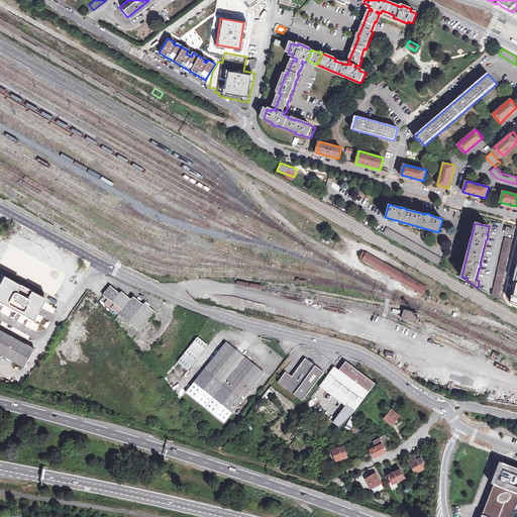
[(377,230),(437,265),(441,259),(386,227),(383,232),(378,229),(377,230)]
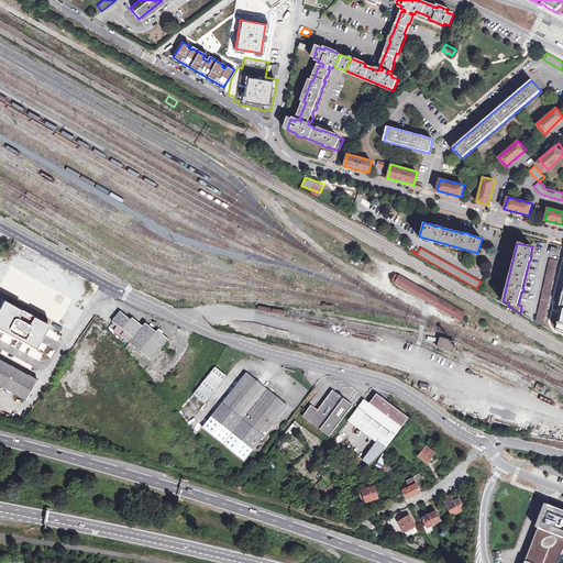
[(80,299),(84,293),(13,253),(10,260),(3,256),(0,262),(0,317),(55,346),(61,337),(55,333),(76,296),(80,299)]
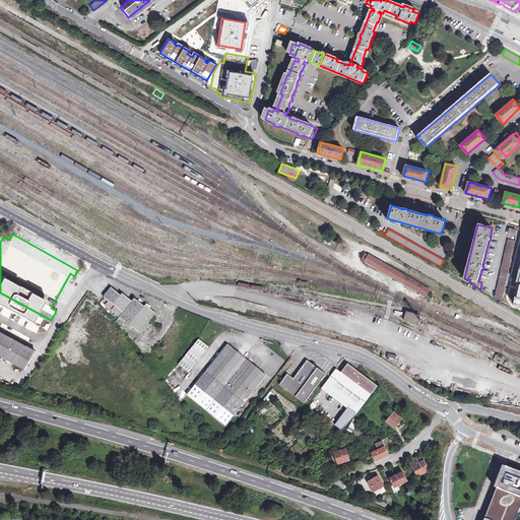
[(503,302),(516,241),(509,240),(496,298),(503,302)]
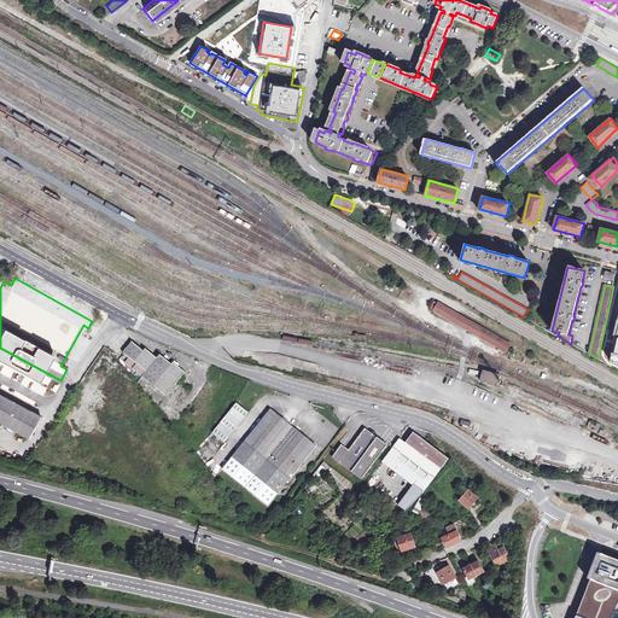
[(508,356),(513,348),(441,305),(436,314),(508,356)]
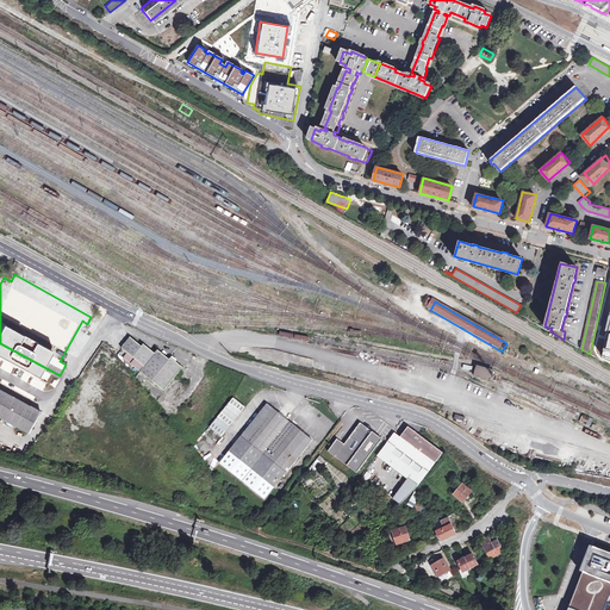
[(174,355),(173,358),(161,348),(159,352),(147,342),(144,344),(132,334),(123,346),(147,366),(143,371),(167,391),(187,366),(174,355)]
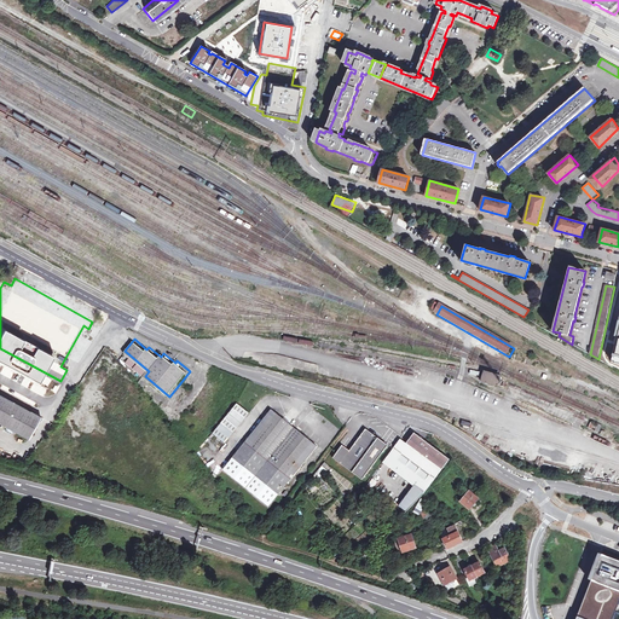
[(104,366),(105,365),(110,362),(116,370),(120,368),(123,372),(125,371),(131,377),(133,376),(115,352),(106,347),(98,359),(99,360),(99,362),(104,366)]
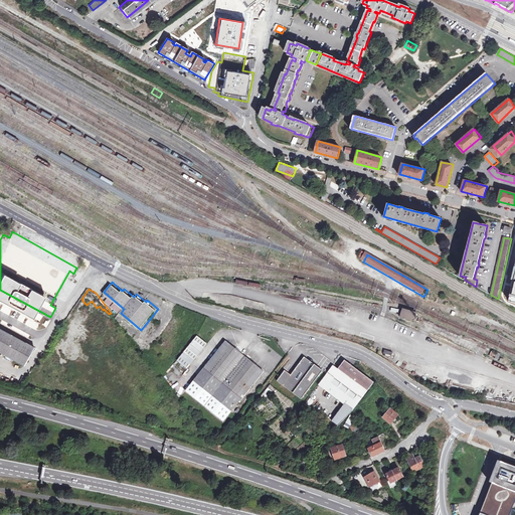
[(82,312),(76,304),(74,308),(79,314),(82,312)]
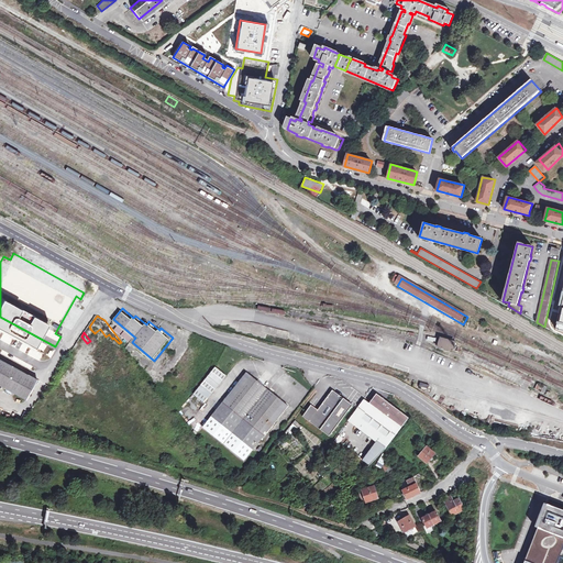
[(455,355),(460,345),(443,340),(440,351),(455,355)]
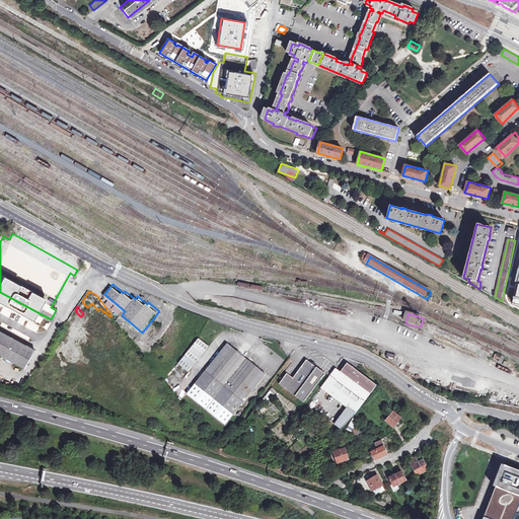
[(0,328),(0,353),(26,368),(38,350),(0,328)]
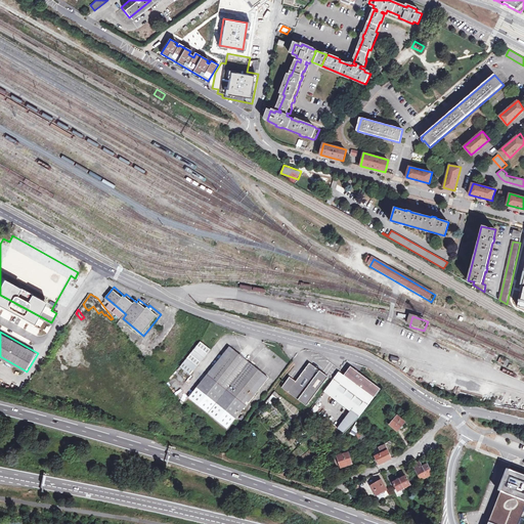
[(212,350),(207,346),(202,342),(181,367),(191,376),(212,350)]
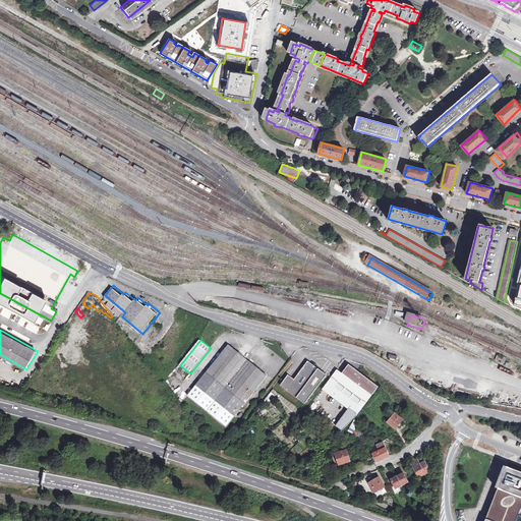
[(228,426),(268,375),(229,345),(189,396),(228,426)]
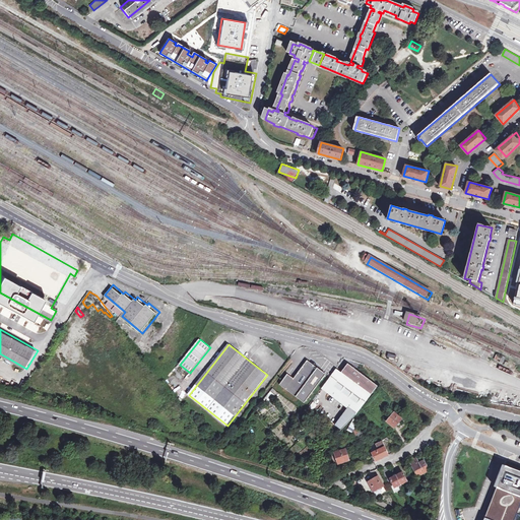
[(293,381),(286,376),(278,386),(303,405),(325,377),(307,363),(293,381)]
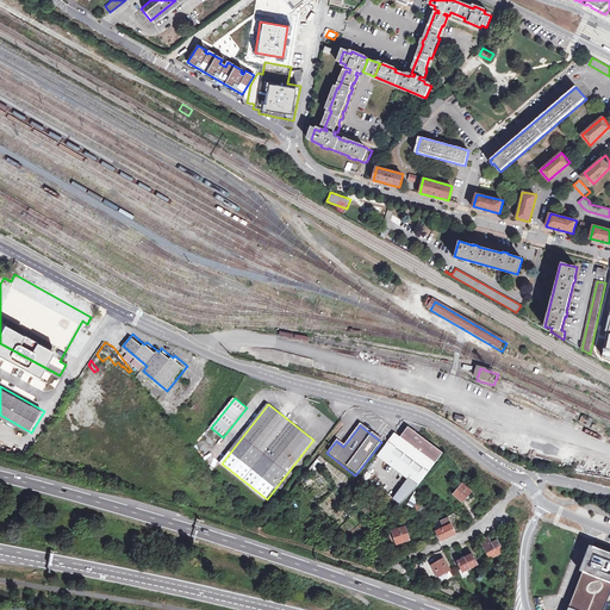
[(441,456),(408,430),(400,439),(384,461),(408,479),(417,486),(441,456)]
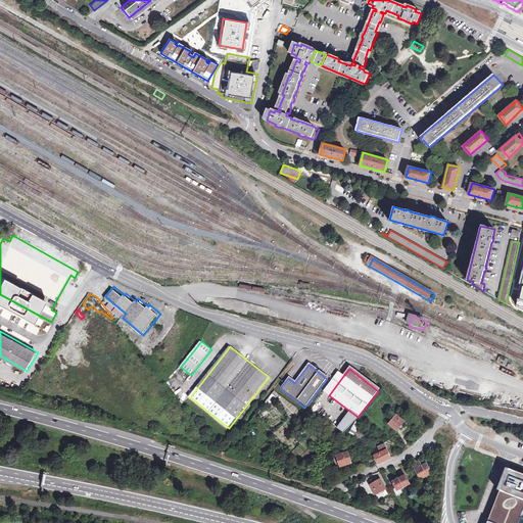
[(343,376),(338,372),(329,383),(323,390),(329,395),(343,376)]
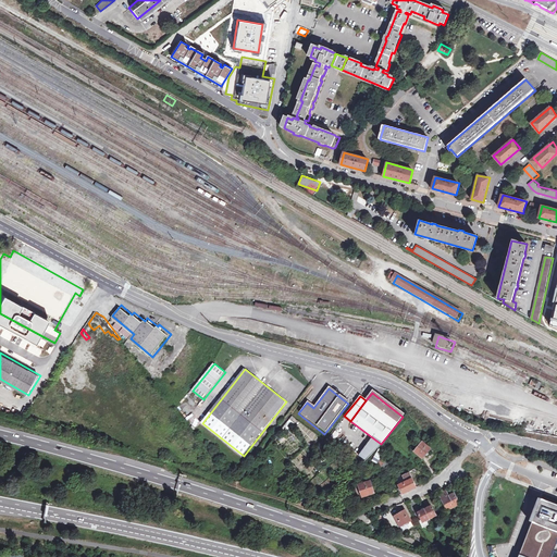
[(292,417),(282,429),(286,433),(297,420),(292,417)]
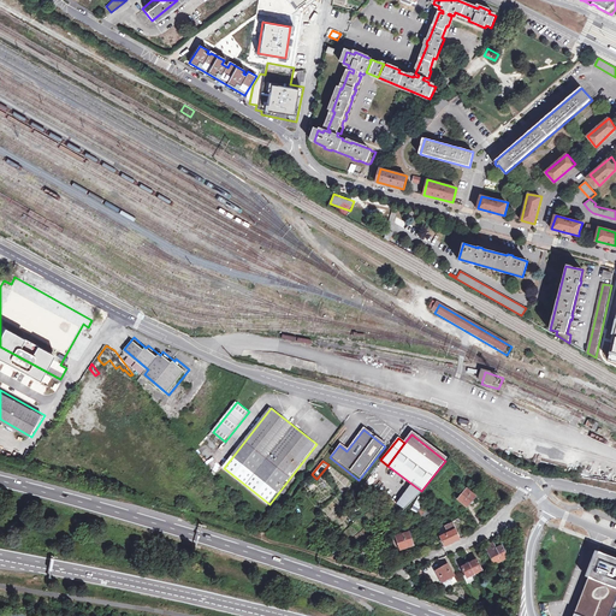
[(332,466),(327,468),(333,477),(337,474),(332,466)]
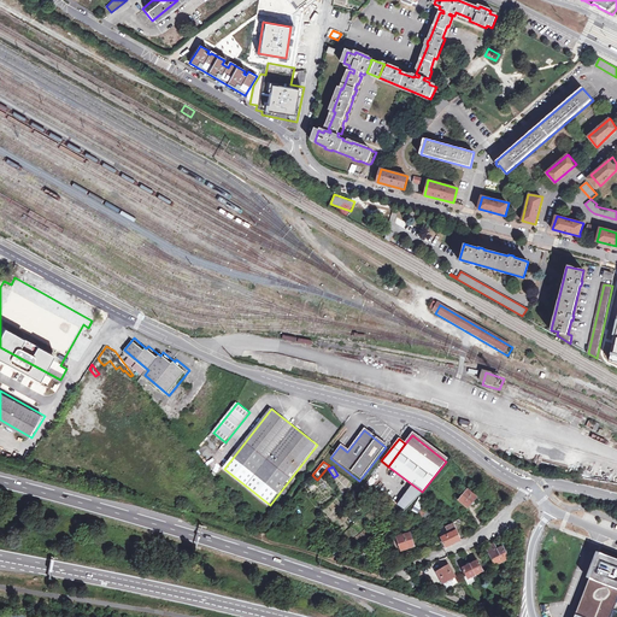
[(403,512),(422,492),(412,485),(397,505),(403,512)]
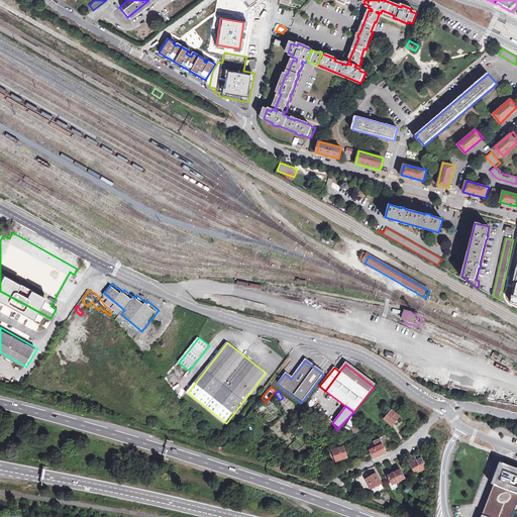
[(392,427),(400,419),(391,411),(385,418),(386,419),(384,421),(392,427)]
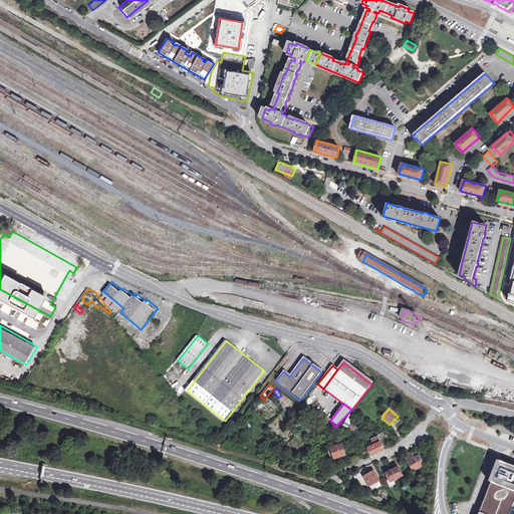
[(344,427),(351,429),(353,420),(346,418),(344,427)]
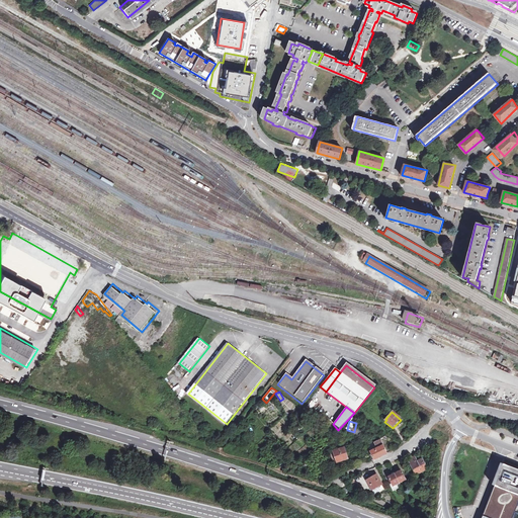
[(373,459),(384,455),(383,452),(384,452),(380,443),(368,448),(373,459)]
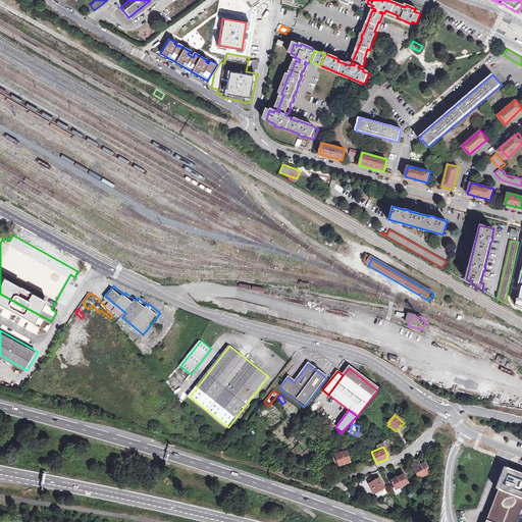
[(346,452),(335,455),(338,464),(334,465),(335,469),(344,466),(343,464),(350,461),(346,452)]
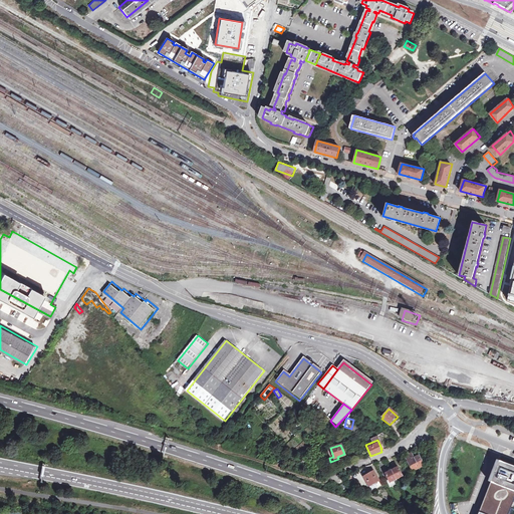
[(419,456),(413,459),(409,461),(415,472),(425,466),(419,456)]
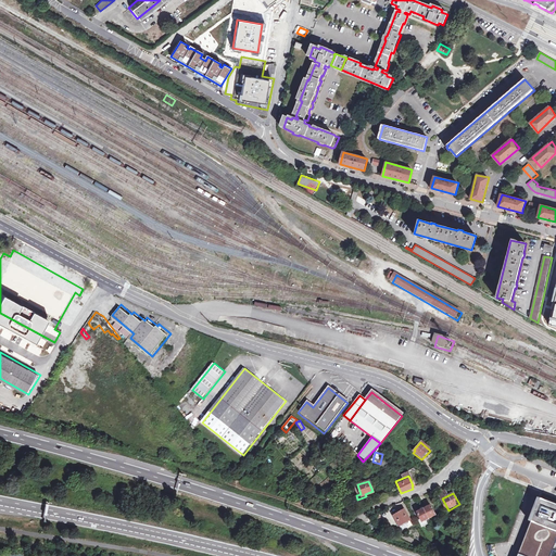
[(529,521),(531,521),(540,498),(555,504),(538,497),(529,521)]
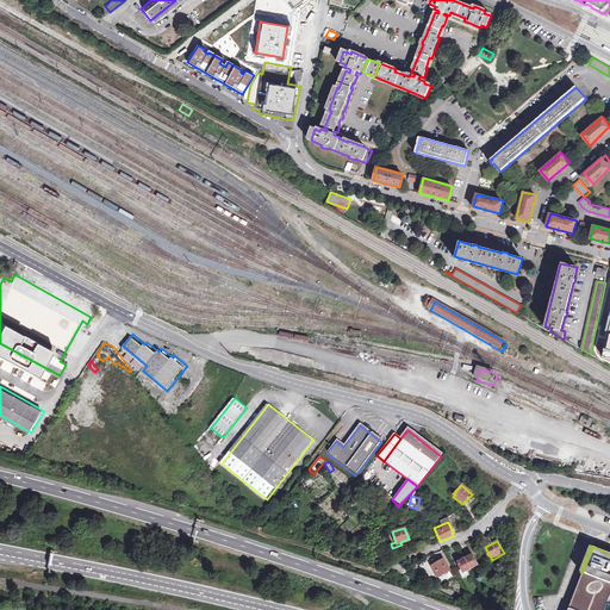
[(604,609),(609,596),(609,553),(592,547),(583,572),(568,609),(604,609)]
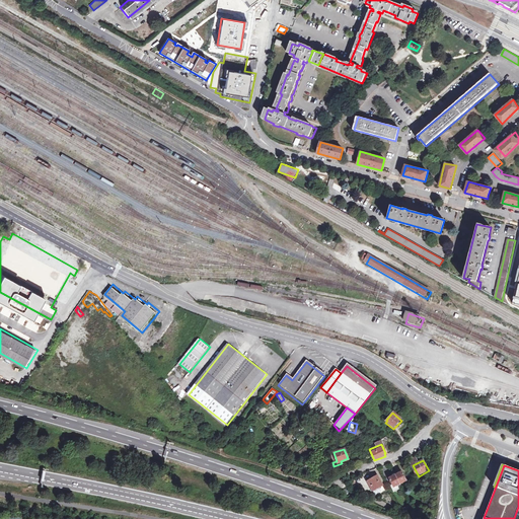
[(394,471),(400,485),(408,482),(401,470),(398,471),(397,470),(394,471)]
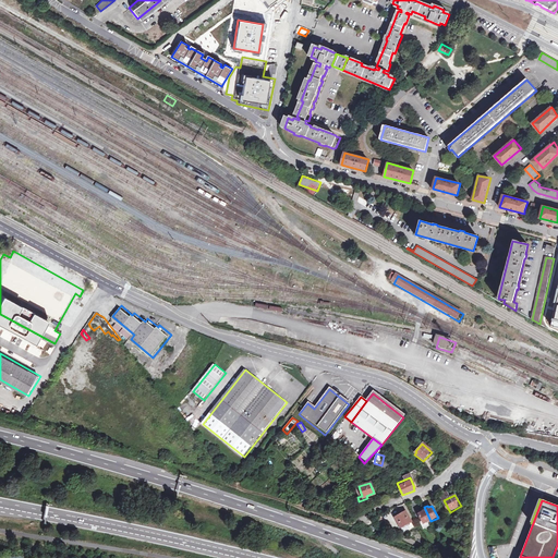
[(431,521),(424,507),(419,510),(420,511),(417,512),(421,520),(423,524),(431,521)]
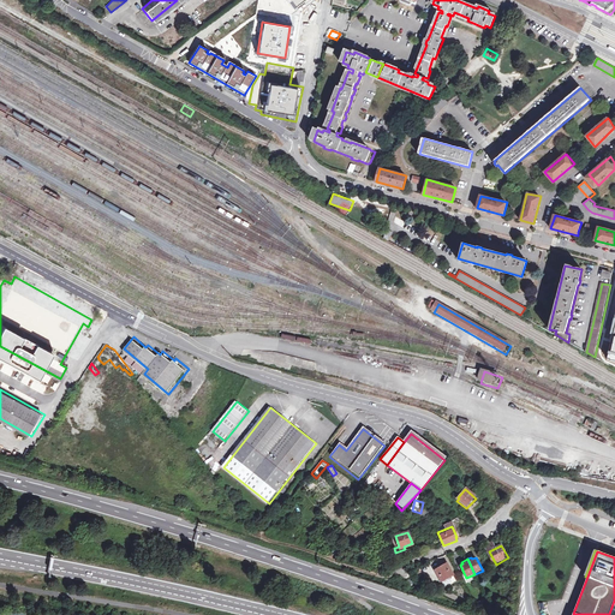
[(448,577),(452,574),(446,565),(435,571),(442,583),(449,579),(448,577)]
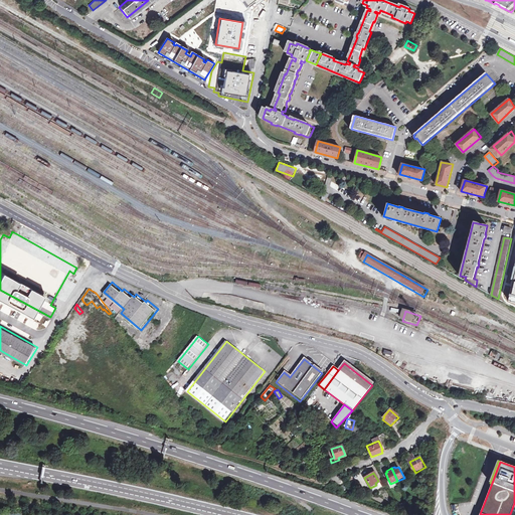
[(390,484),(388,480),(386,481),(390,489),(399,485),(397,481),(390,484)]
